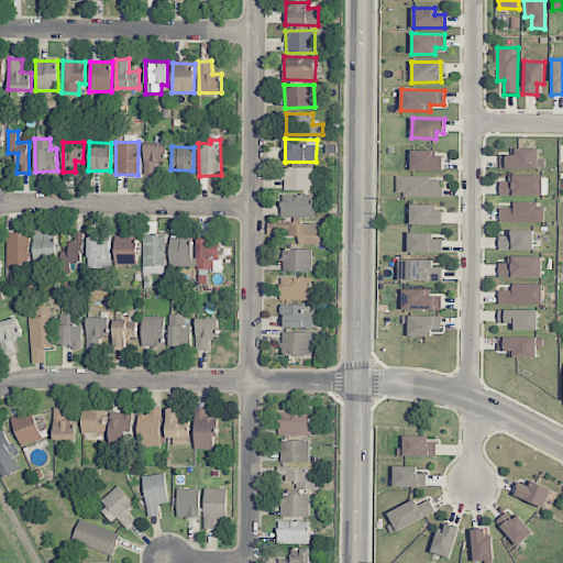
[(500,155),(500,168),(545,168),(545,158),(539,158),(539,148),(516,148),(516,155),(500,155)]
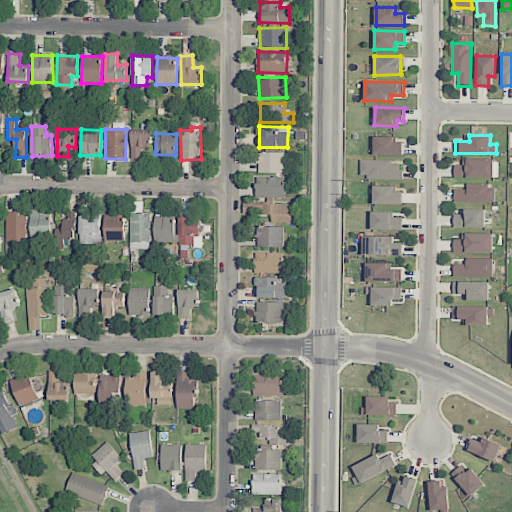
[(394,137),(374,136),(374,154),(403,155),(403,142),(394,142),(394,137)]
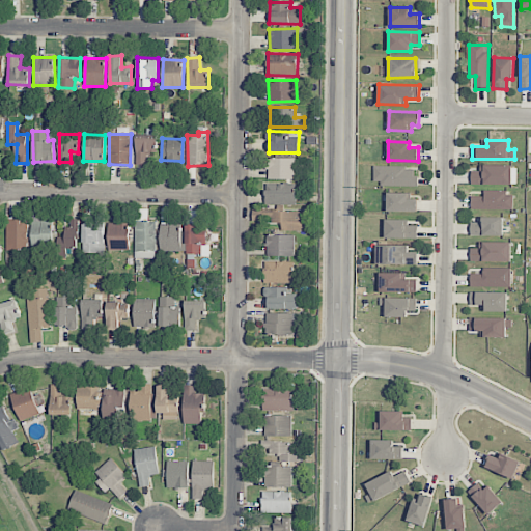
[(295,179),(296,159),(269,158),(268,179),(295,179)]
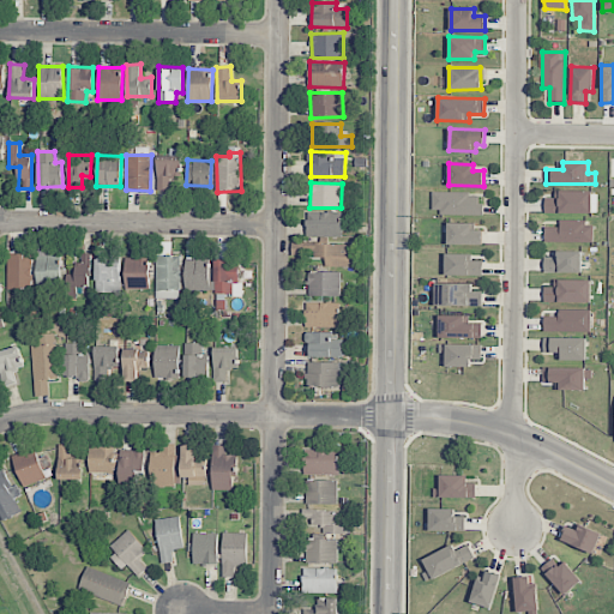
[(546,212),(591,214),(591,191),(555,191),(555,198),(546,198),(546,212)]
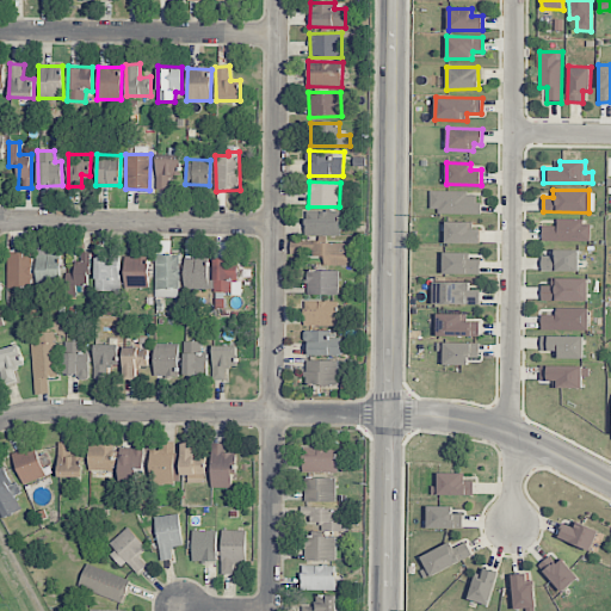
[(430,191),(430,213),(479,213),(479,192),(430,191)]
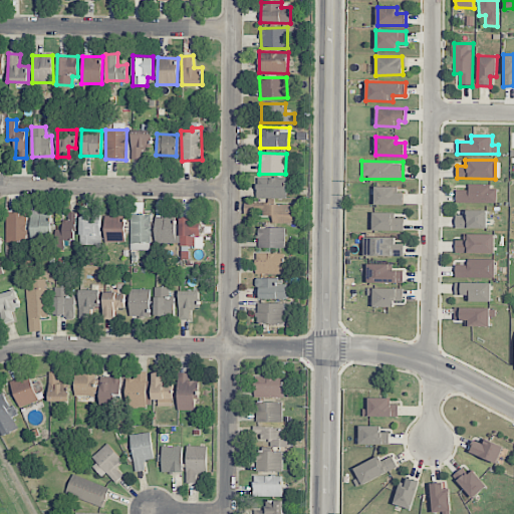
[(257,198),(286,198),(286,178),(257,178),(257,198)]
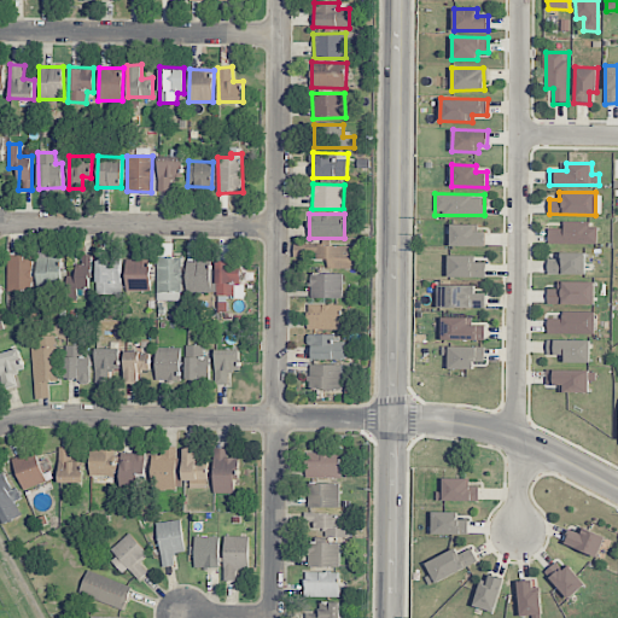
[(563,222),(563,229),(548,228),(548,243),(596,244),(598,223),(563,222)]
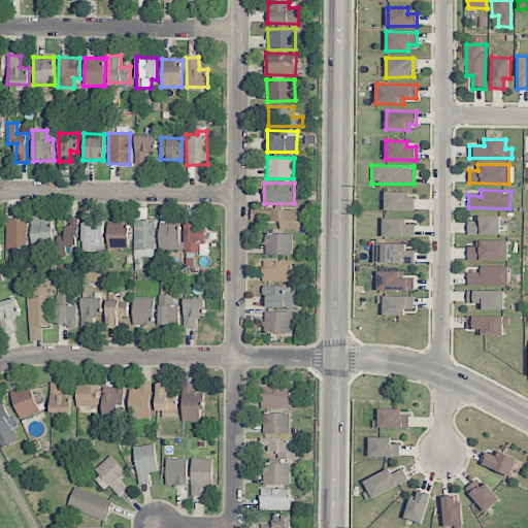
[(385,193),(385,210),(416,210),(416,193),(385,193)]
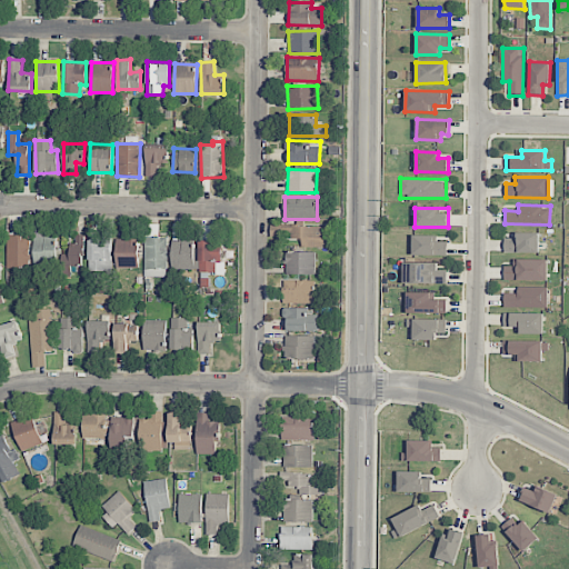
[(159,225),(146,223),(145,277),(167,277),(168,237),(159,237),(159,225)]
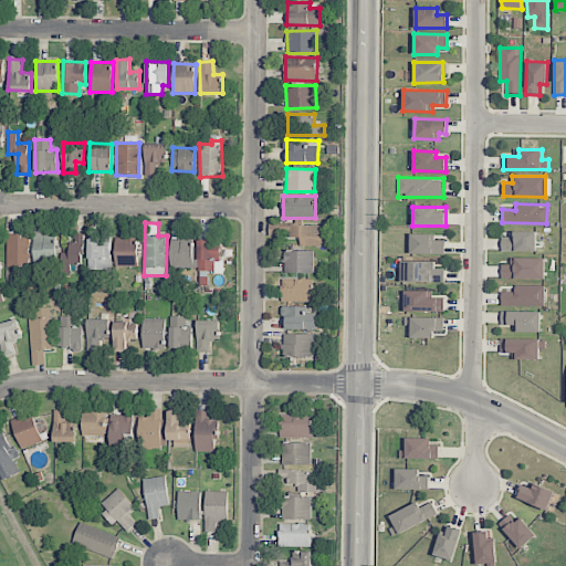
[(269,224),(269,234),(290,233),(291,238),(301,238),(301,245),(324,245),(324,223),(269,224)]
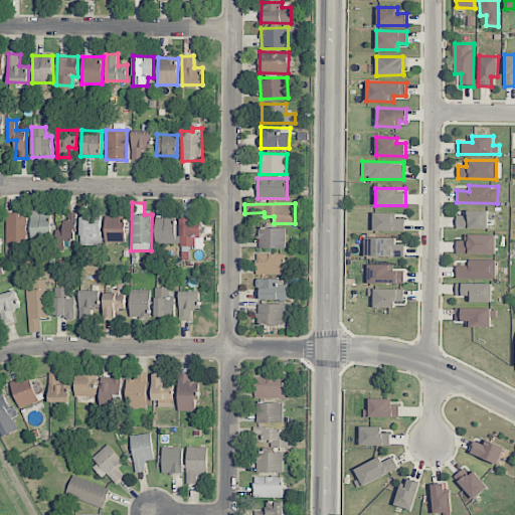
[(457,215),(457,228),(488,229),(488,210),(465,210),(465,215),(457,215)]
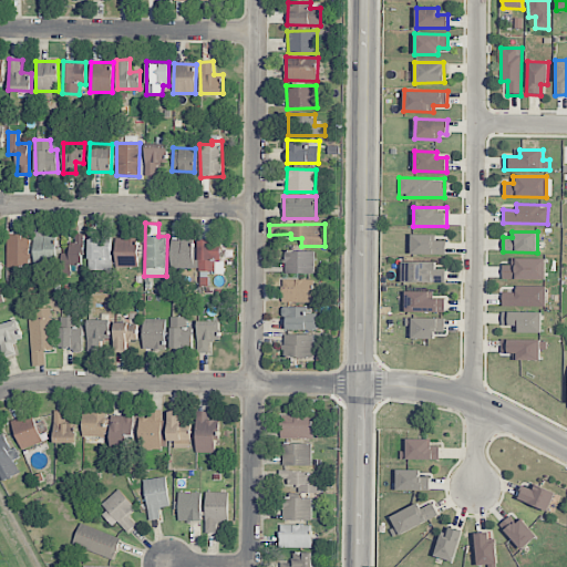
[(7,267),(29,268),(30,235),(7,234),(7,267)]
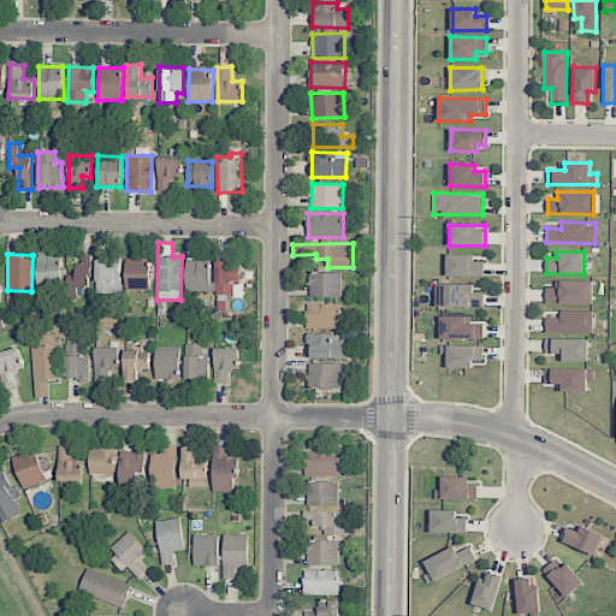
[(90,254),(82,254),(82,264),(76,264),(75,274),(66,274),(65,300),(77,301),(77,288),(89,288),(90,254)]
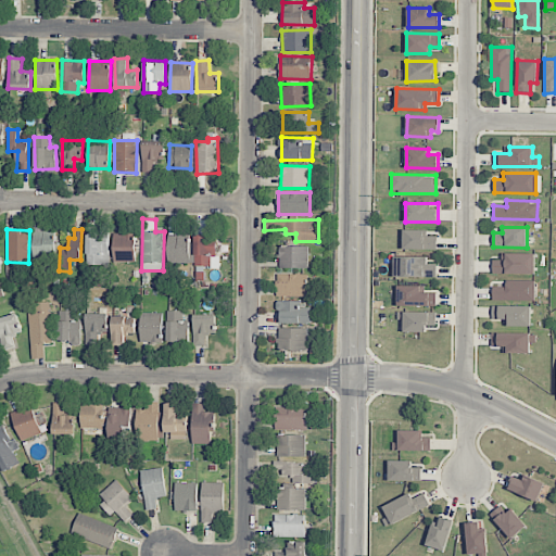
[(33,260),(54,260),(55,231),(34,230),(33,260)]
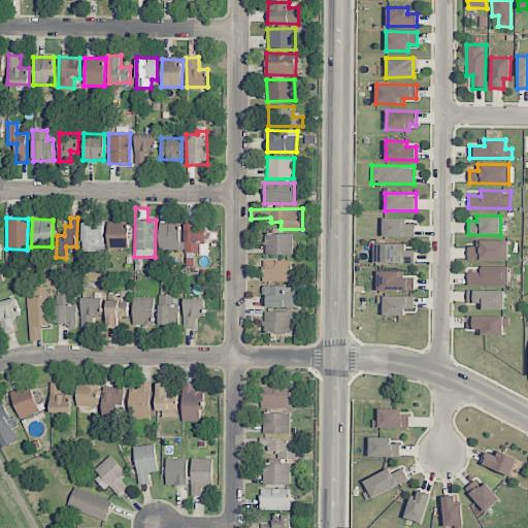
[(383,236),(415,237),(416,224),(406,224),(406,219),(383,219),(383,236)]
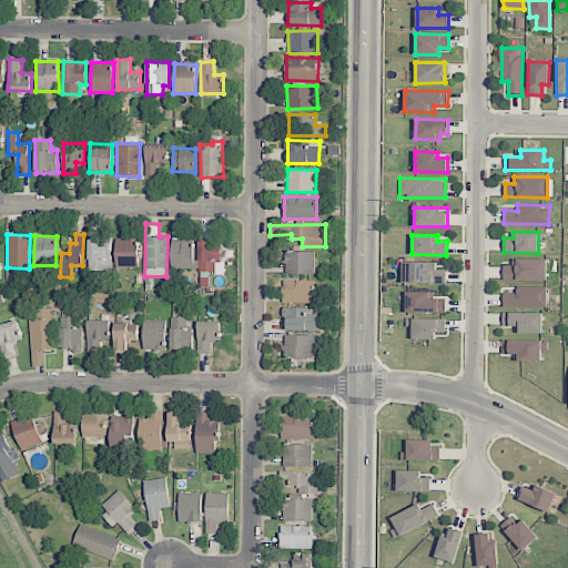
[(111,271),(111,237),(89,236),(88,271),(111,271)]
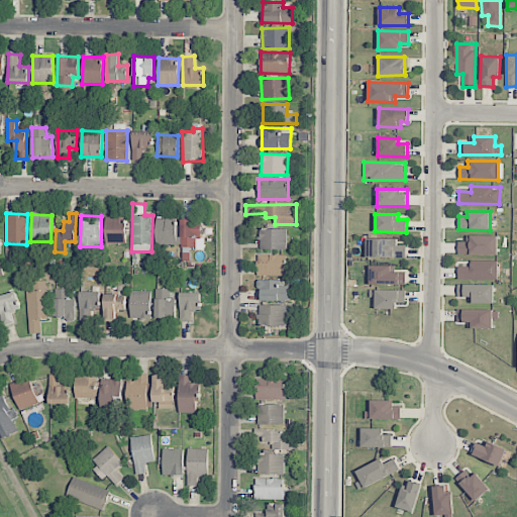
[(105,217),(106,243),(125,243),(125,216),(105,217)]
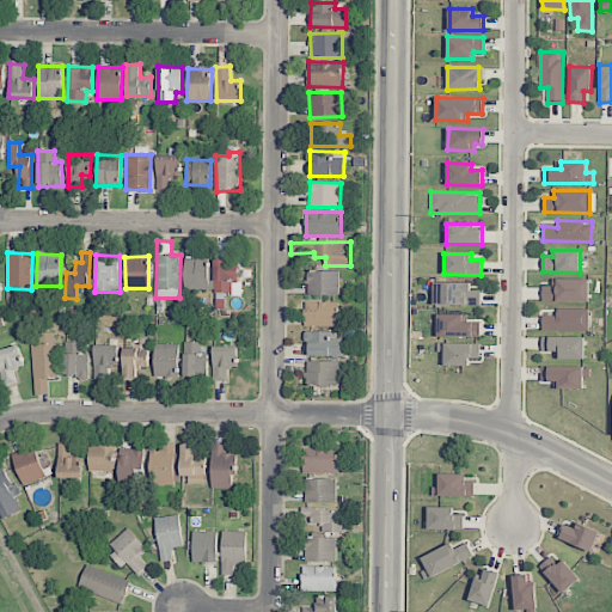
[(184,289),(208,289),(209,258),(185,257),(184,289)]
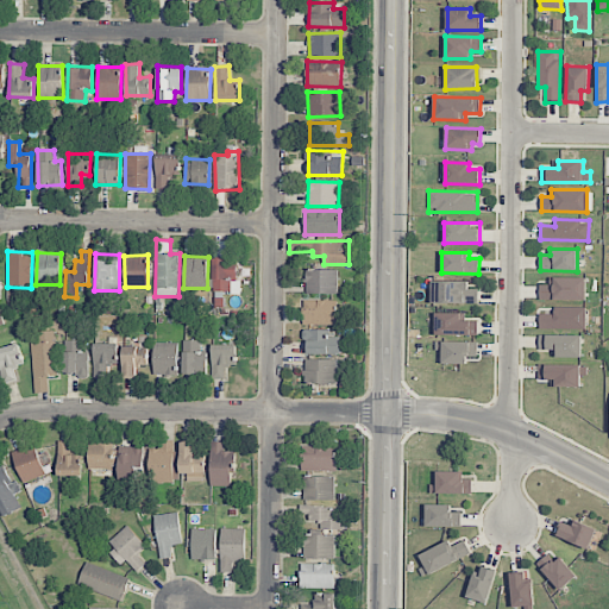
[(238,292),(239,258),(211,257),(209,292),(238,292)]
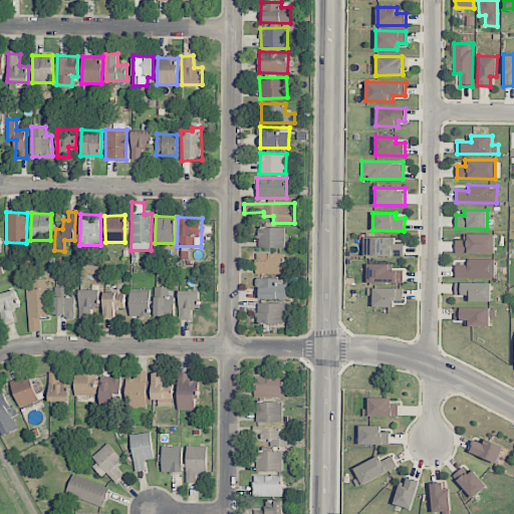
[(258,248),(284,248),(285,228),(259,227),(258,248)]
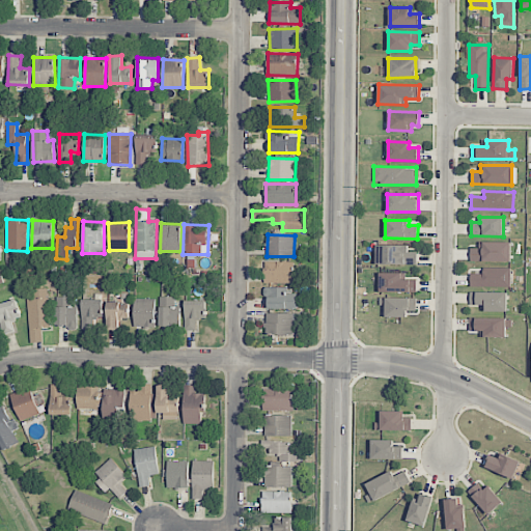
[(510,261),(511,243),(479,242),(479,248),(471,248),(470,260),(510,261)]
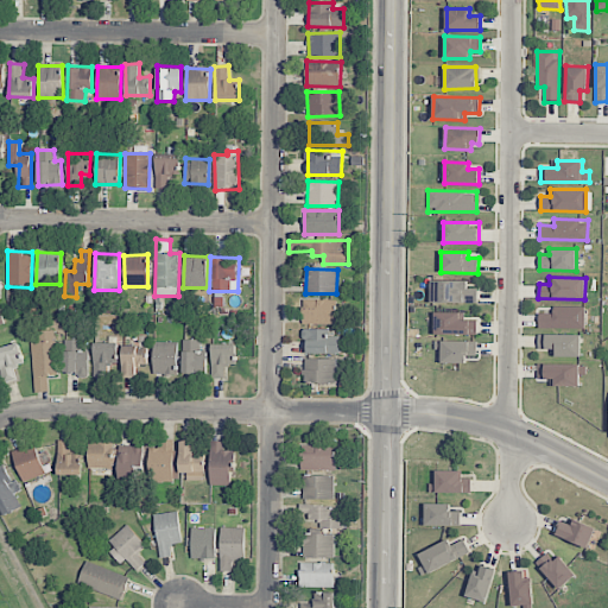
[(468,282),(431,280),(430,302),(477,303),(477,289),(467,289),(468,282)]
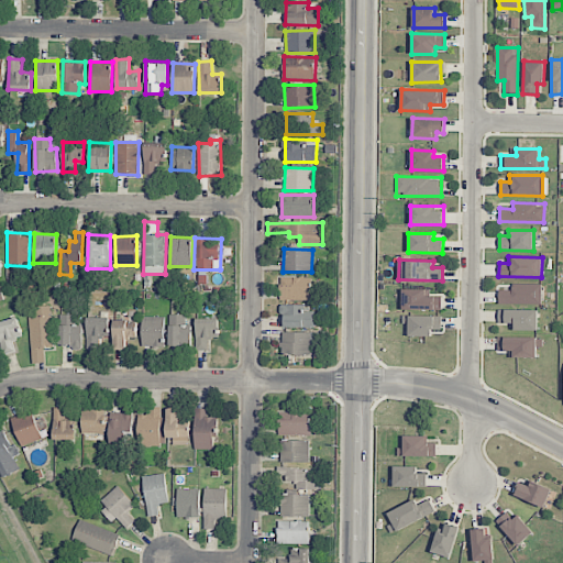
[(312,300),(312,277),(280,277),(282,300),(312,300)]
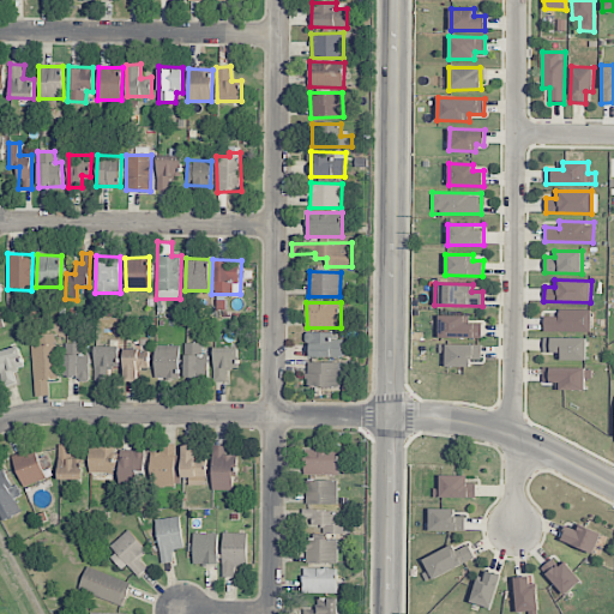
[(543,331),(590,331),(591,309),(558,309),(558,317),(543,317),(543,331)]
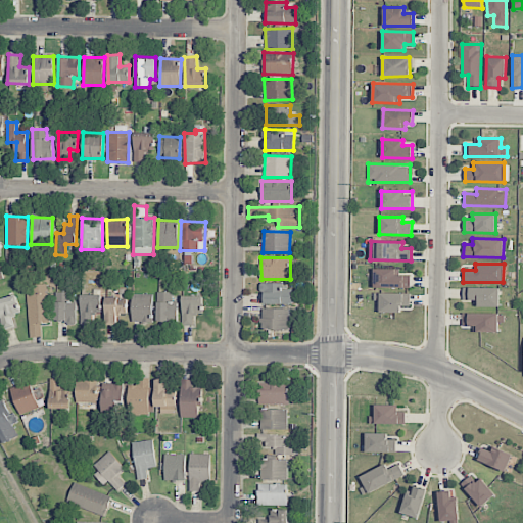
[(374,288),(411,287),(410,275),(395,275),(395,268),(374,269),(374,288)]
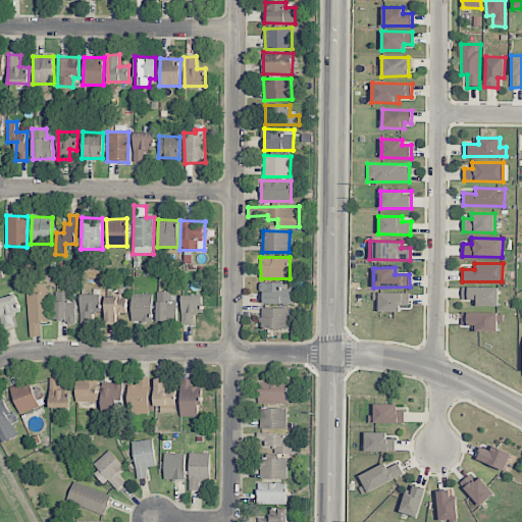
[(281,282),(261,282),(261,303),(292,304),(292,289),(281,289),(281,282)]
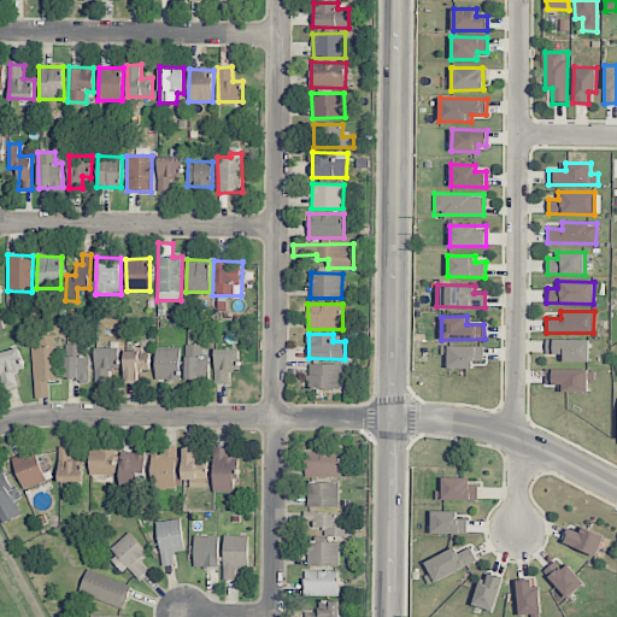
[(57,335),(40,335),(40,346),(33,346),(34,381),(58,381),(57,335)]
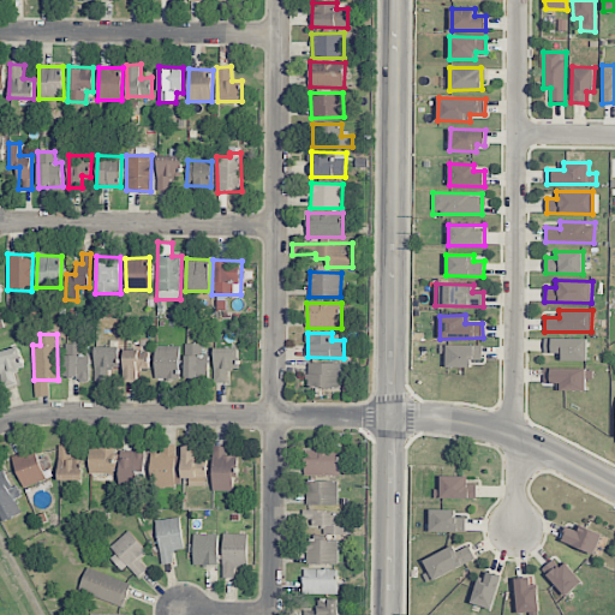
[(587,339),(544,339),(544,353),(561,353),(561,360),(587,362),(587,339)]
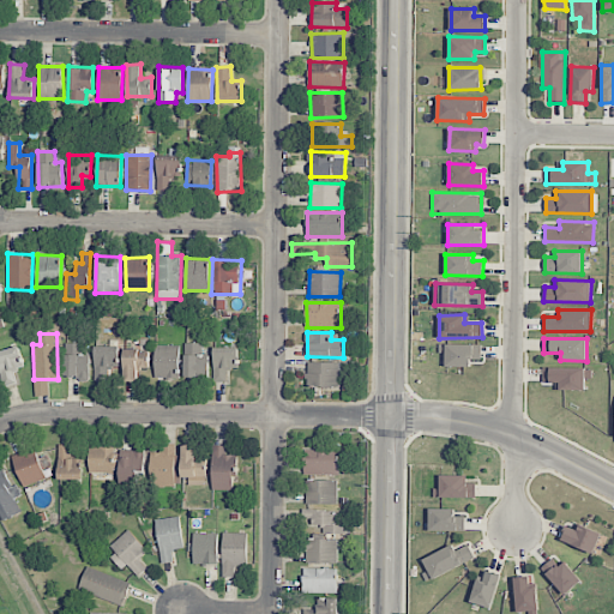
[(65,375),(79,377),(79,381),(89,381),(90,343),(66,343),(65,375)]
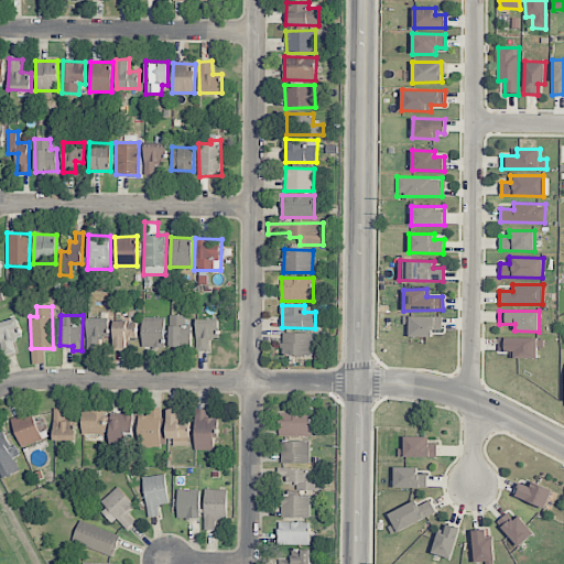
[(192,325),(184,325),(185,315),(170,315),(170,346),(191,347),(192,325)]
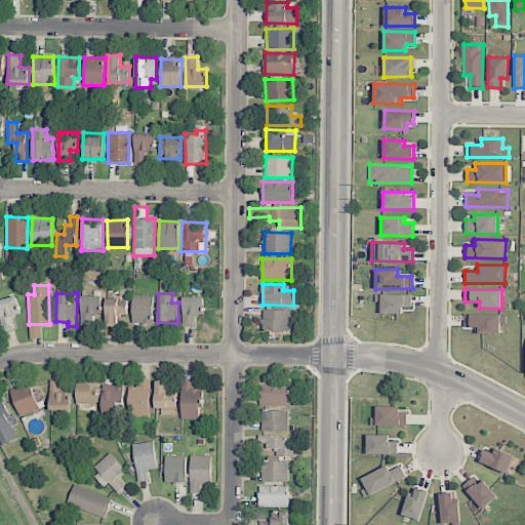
[(381,313),(402,314),(402,308),(411,308),(411,294),(375,294),(375,301),(381,301),(381,313)]
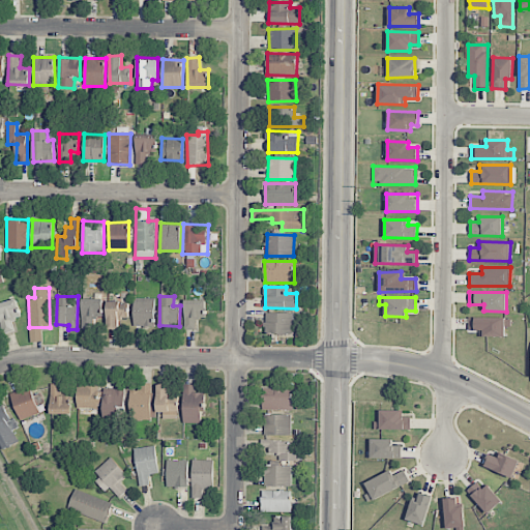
[(82,328),(93,328),(93,318),(102,317),(102,298),(82,299),(82,328)]
